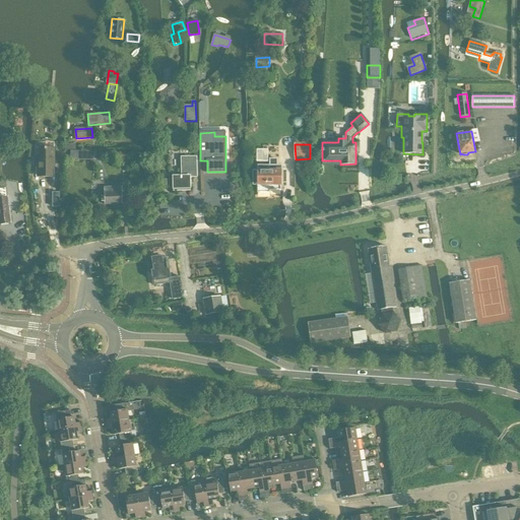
[(41,158),(39,158),(38,177),(52,177),(52,168),(54,168),(54,165),(54,149),(48,149),(48,148),(45,148),(45,149),(41,149),(41,158)]
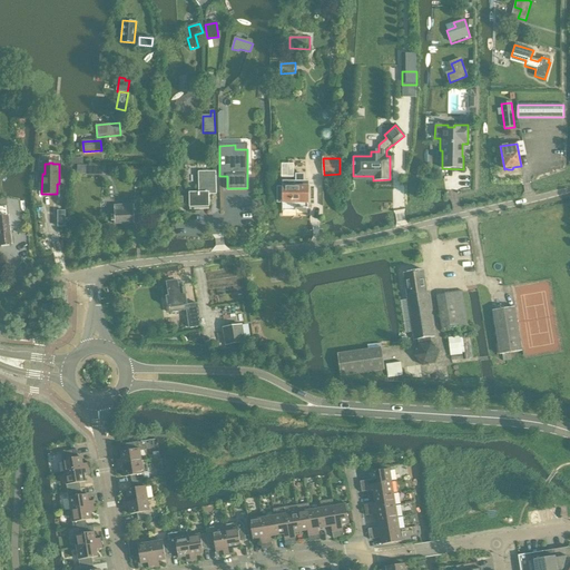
[(78,165),(77,175),(86,175),(86,168),(90,168),(91,166),(78,165)]
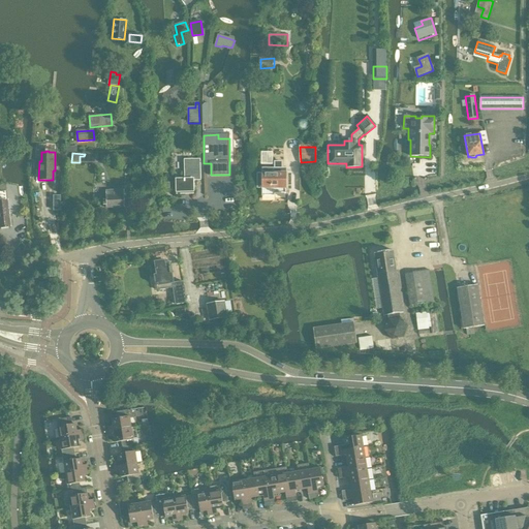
[(176,191),(194,191),(194,179),(200,179),(200,159),(184,159),(185,179),(176,179),(176,191)]
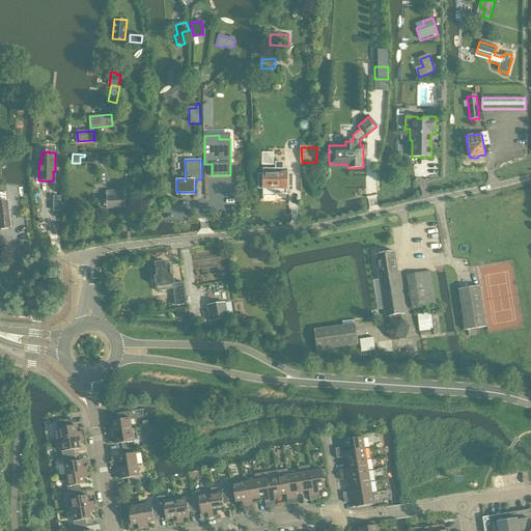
[(263,189),(263,196),(276,196),(276,194),(287,194),(287,187),(291,187),(291,174),(287,174),(287,169),(283,169),(283,162),(275,162),(275,169),(263,169),(263,174),(258,174),(258,189),(263,189)]
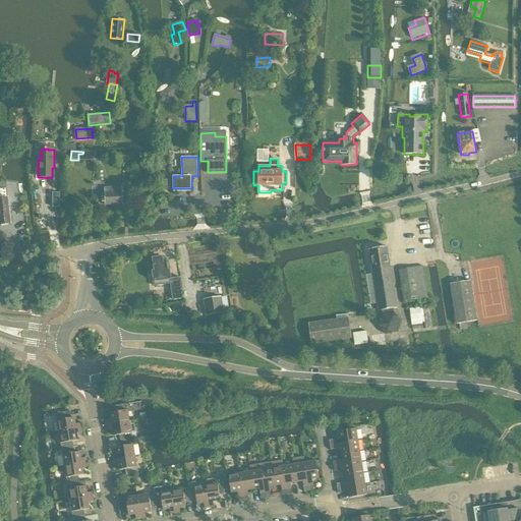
[(105,205),(122,204),(122,187),(104,188),(105,205)]
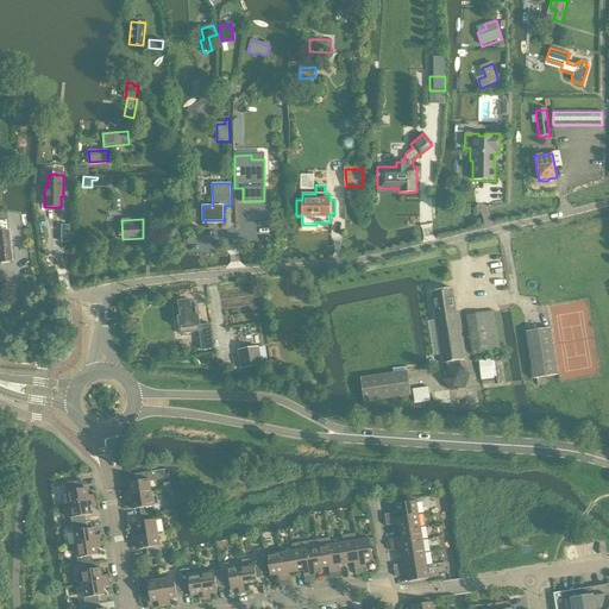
[(0,262),(12,262),(8,231),(0,232),(0,262)]
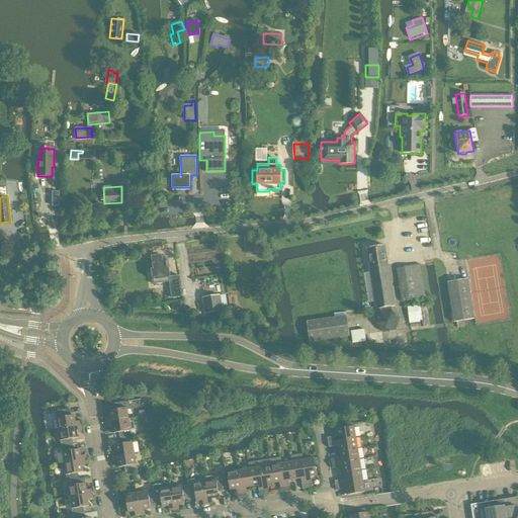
[(376,310),(395,307),(384,246),(366,249),(376,310)]
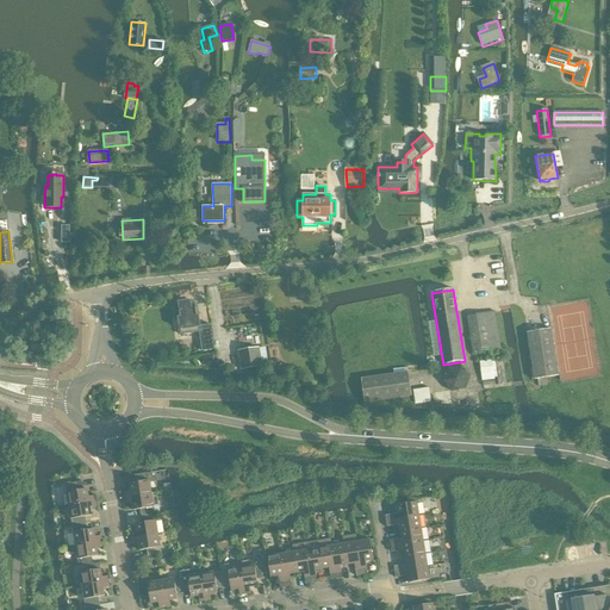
[(181,318),(179,319),(181,335),(199,332),(203,352),(215,349),(211,325),(199,327),(198,316),(199,316),(198,309),(195,309),(194,305),(190,305),(190,302),(188,302),(187,300),(181,302),(181,303),(179,304),(181,318)]
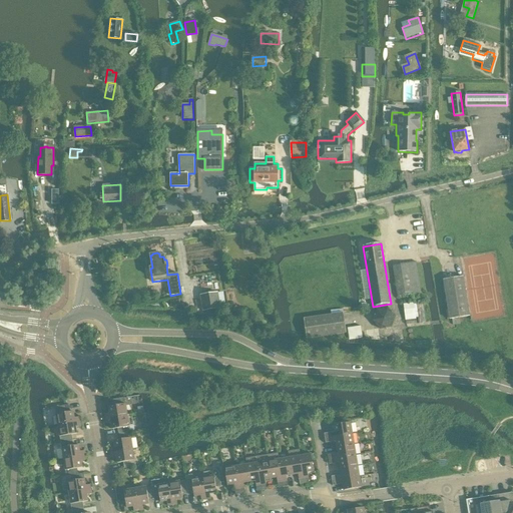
[(397,298),(420,294),(415,263),(392,267),(397,298)]
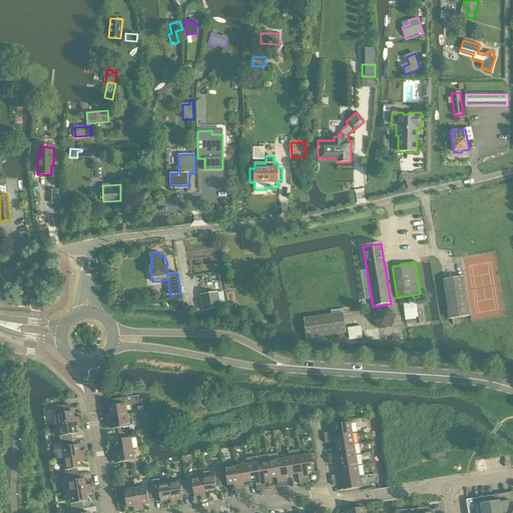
[(450,320),(469,316),(463,277),(443,280),(450,320)]
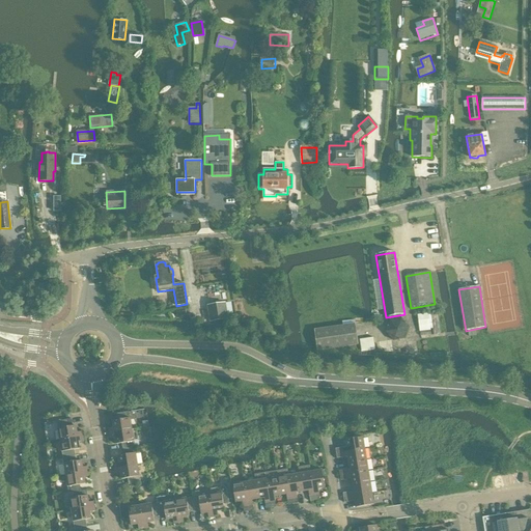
[(211,322),(227,318),(224,304),(208,306),(211,322)]
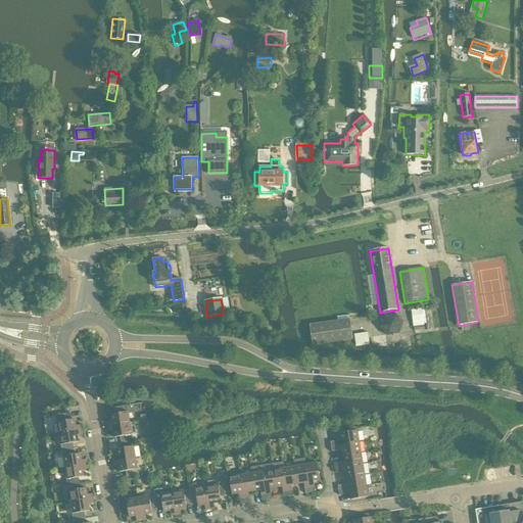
[(424,325),(422,312),(422,310),(411,311),(413,327),(424,326),(424,325)]
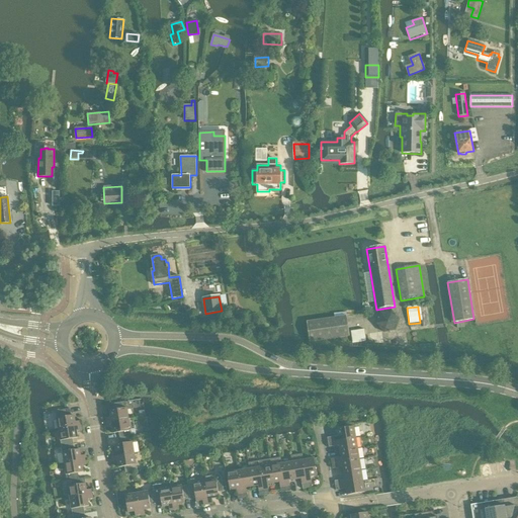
[(384,333),(396,331),(400,320),(392,310),(381,312),(376,324),(384,333)]
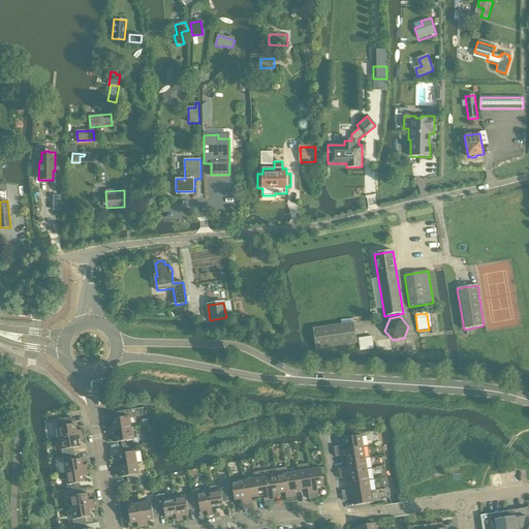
[(316,349),(358,344),(354,323),(313,329),(316,349)]
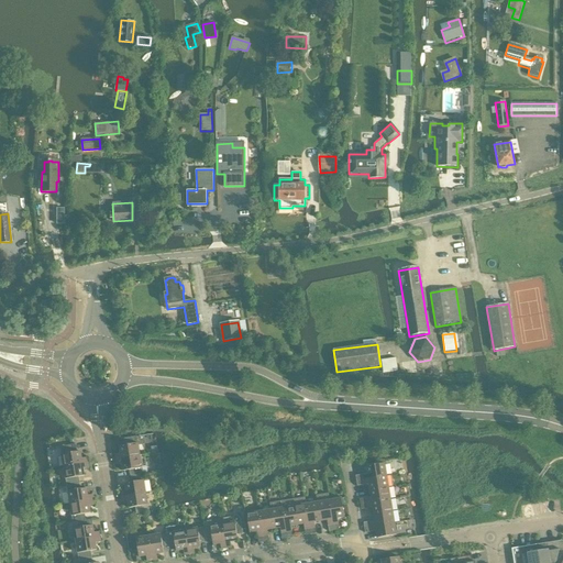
[(384,372),(398,370),(396,359),(382,361),(384,372)]
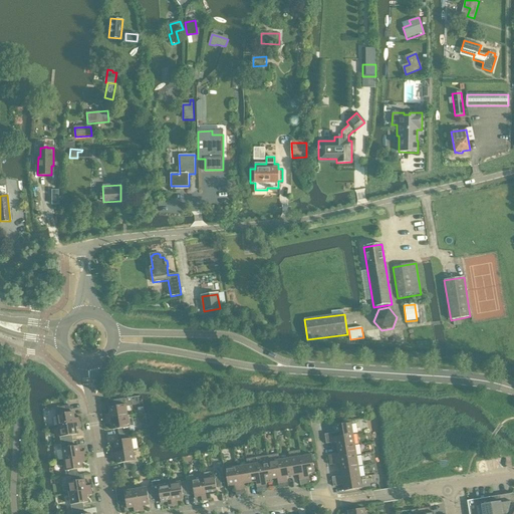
[(104,415),(105,420),(127,417),(124,399),(112,401),(113,407),(108,408),(109,415),(104,415)]
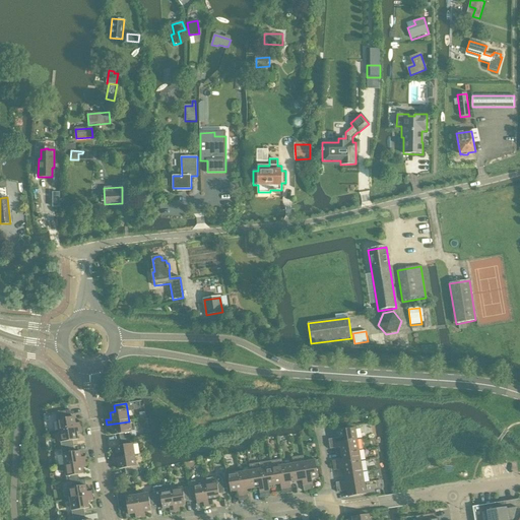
[(57,419),(59,432),(81,428),(80,423),(75,424),(74,417),(71,417),(70,410),(56,412),(57,419)]
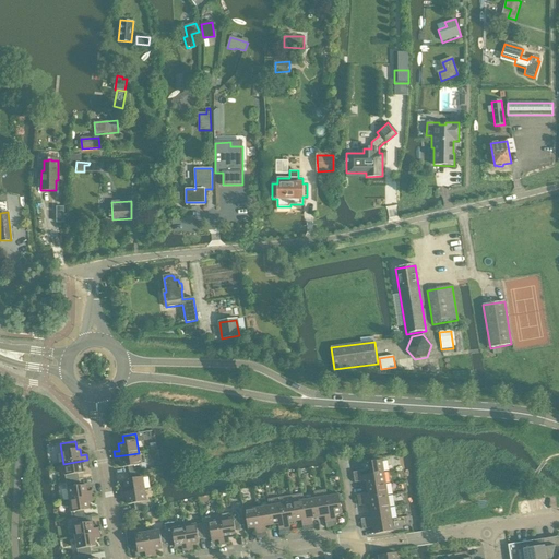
[(122,468),(128,467),(129,473),(142,471),(141,465),(146,464),(144,452),(139,453),(115,456),(116,462),(120,461),(122,468)]
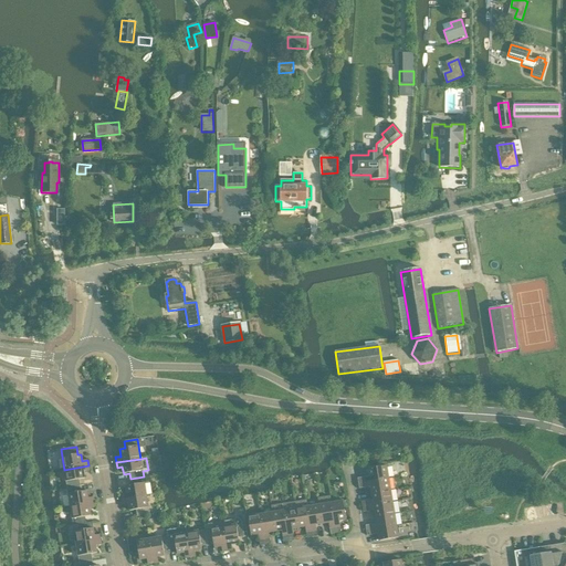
[(64,470),(66,482),(67,488),(80,486),(79,480),(85,479),(84,472),(90,471),(88,465),(64,470)]
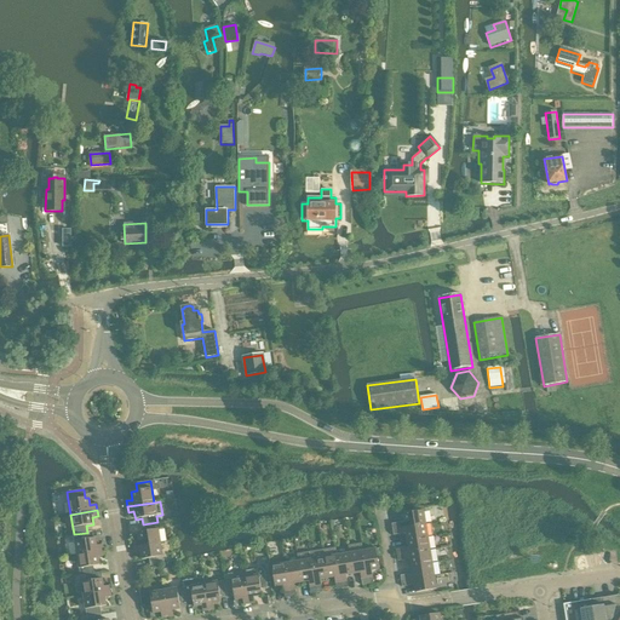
[(392,530),(425,524),(424,511),(402,515),(403,522),(391,524),(392,530)]
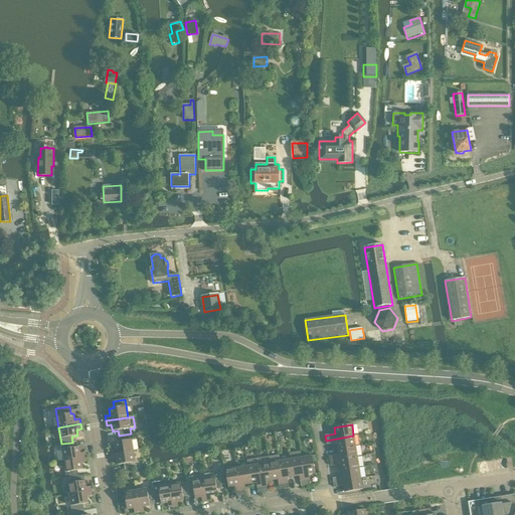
[(111,450),(111,455),(133,451),(131,434),(119,436),(120,442),(114,443),(115,449),(111,450)]
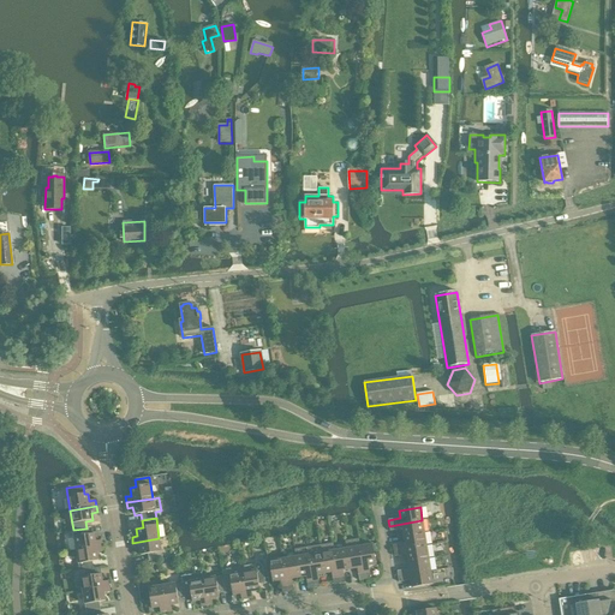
[(404,537),(424,533),(422,520),(389,526),(390,531),(396,530),(402,530),(404,537)]
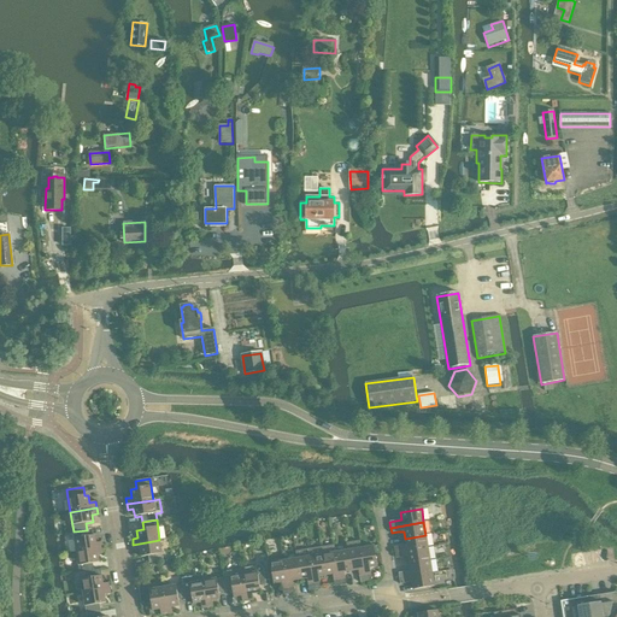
[(74,539),(76,552),(103,548),(101,542),(97,544),(95,535),(88,536),(87,530),(74,532),(74,539)]
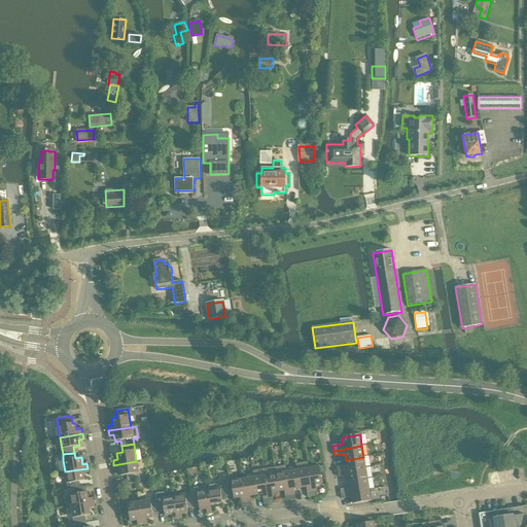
[(338,472),(365,467),(363,457),(346,460),(347,465),(337,467),(338,472)]
